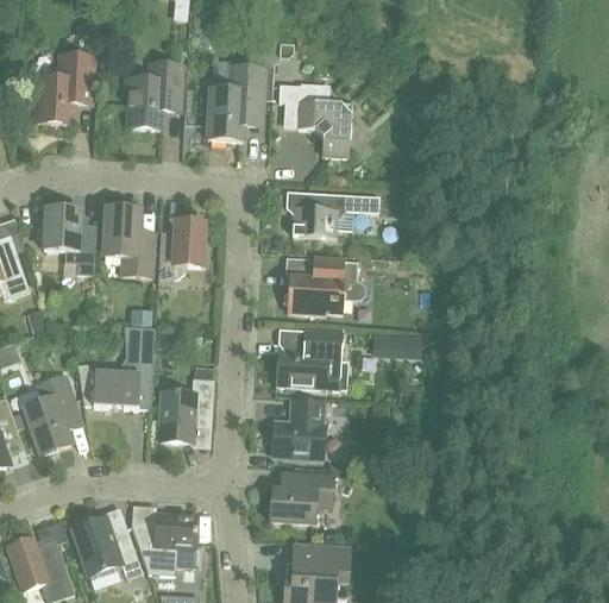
[(281,43),(280,56),(289,57),(294,52),(294,44),(281,43)]
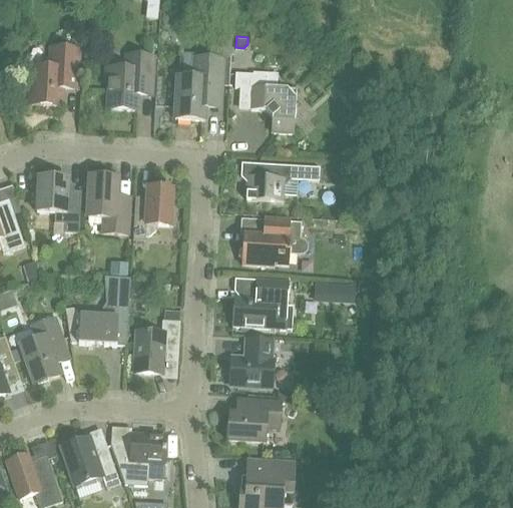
[(61,104),(62,87),(77,88),(79,47),(51,46),(50,66),(32,65),(30,102),(61,104)]
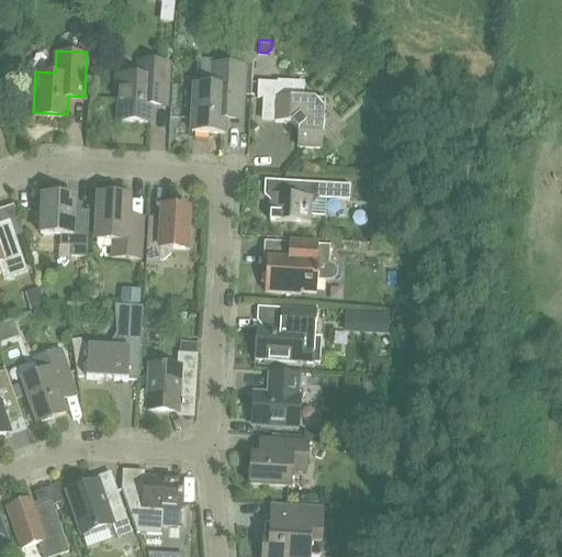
[(149,120),(149,102),(165,103),(168,59),(139,58),(138,74),(117,71),(116,87),(120,88),(119,118),(149,120)]
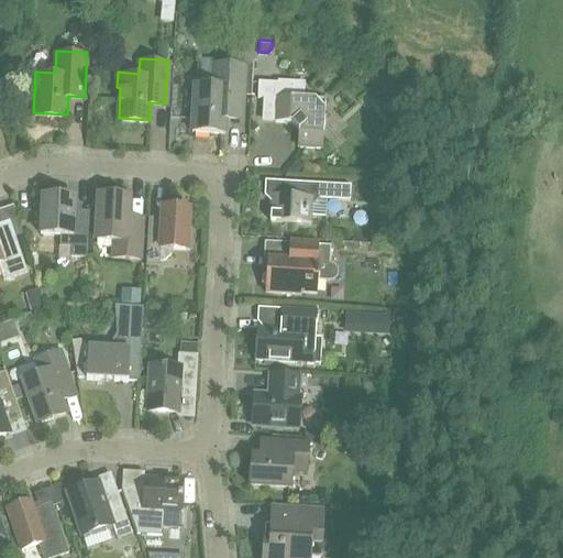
[(224,130),(225,117),(242,118),(245,63),(212,61),(211,83),(195,81),(191,129),(224,130)]
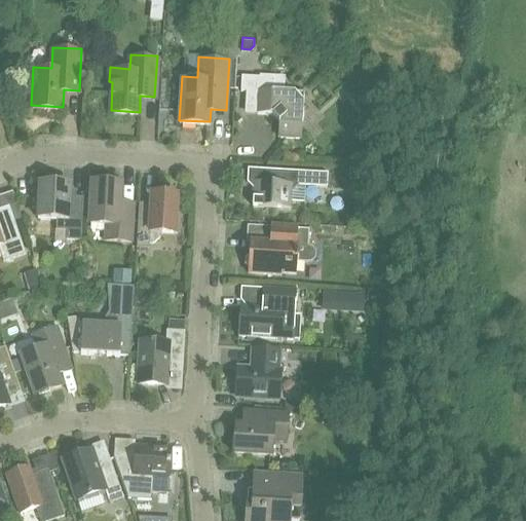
[(304,89),(280,88),(282,75),(269,74),(270,73),(259,72),(259,74),(242,73),(241,87),(246,87),(258,87),(257,110),(272,111),(278,118),(277,134),(301,136),(304,89)]
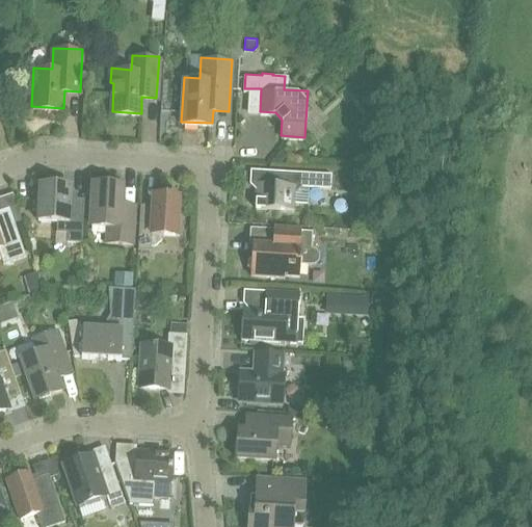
[(308,201),(309,185),(329,186),(330,172),(250,167),(249,181),(257,182),(255,206),(293,208),(294,200),(308,201)]
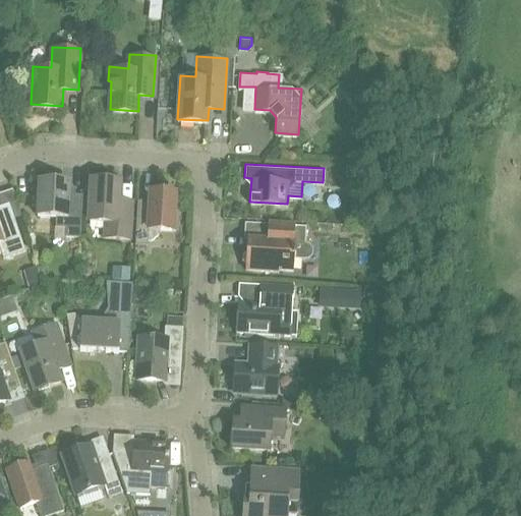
[(346,164),(345,174),(366,175),(367,165),(346,164)]
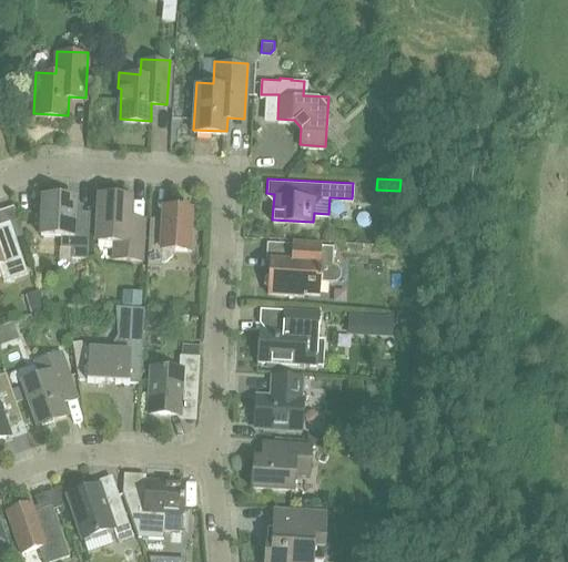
[(88,256),(88,246),(90,210),(75,208),(75,196),(42,194),(40,232),(60,234),(60,245),(72,245),(71,255),(88,256)]
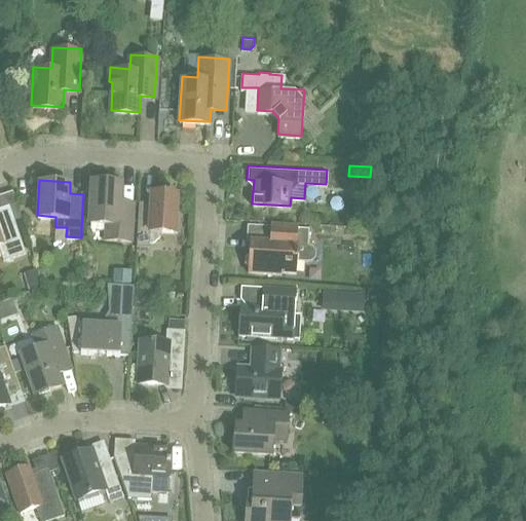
[(130,238),(133,212),(134,199),(119,198),(120,181),(92,180),(89,221),(105,222),(104,237),(130,238)]
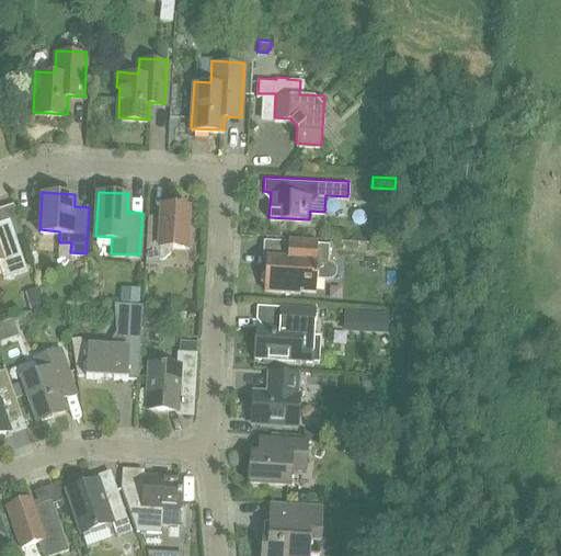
[(186,246),(189,205),(161,203),(160,234),(146,233),(145,261),(159,261),(159,256),(162,256),(171,249),(171,245),(186,246)]
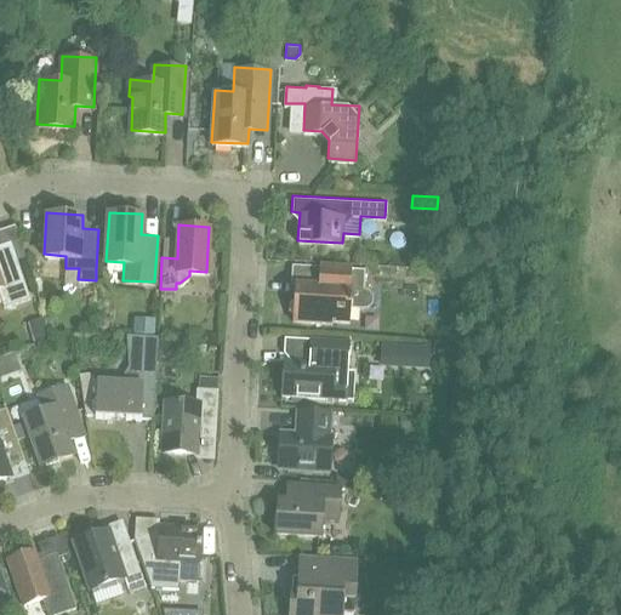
[(30,296),(11,240),(0,243),(0,295),(4,305),(30,296)]
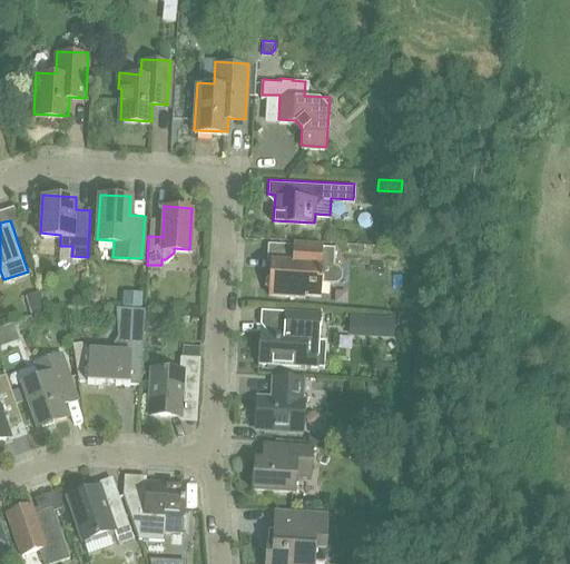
[(291,260),(271,259),(268,292),(304,294),(304,293),(321,294),(321,280),(333,282),(337,280),(341,277),(342,274),(341,269),(338,265),(334,264),(335,245),(292,243),(291,260)]
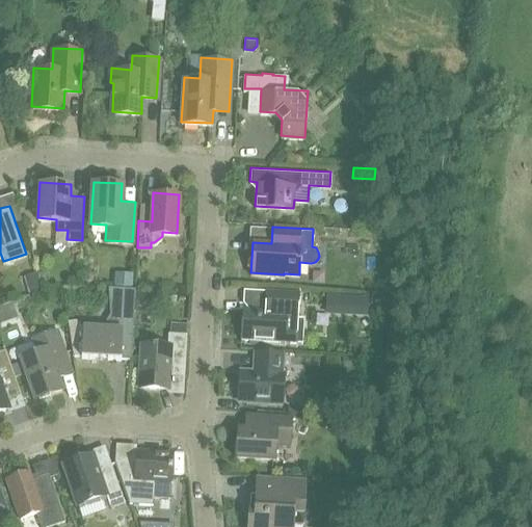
[(37,269),(23,273),(29,291),(43,286),(37,269)]
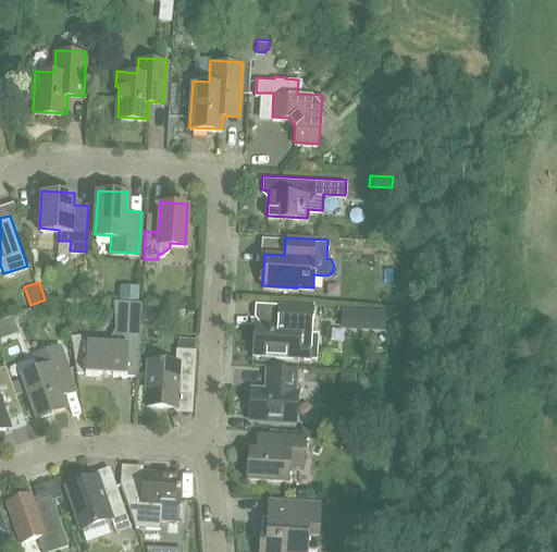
[(79,333),(71,335),(75,369),(85,370),(85,372),(126,375),(126,372),(137,372),(139,343),(141,301),(114,299),(121,328),(109,341),(87,340),(79,333)]
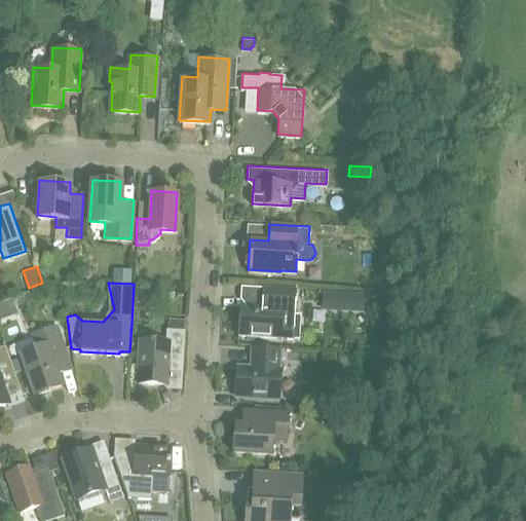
[(296,287),(262,286),(261,305),(239,304),(237,333),(300,337),(301,313),(294,312),(296,287)]
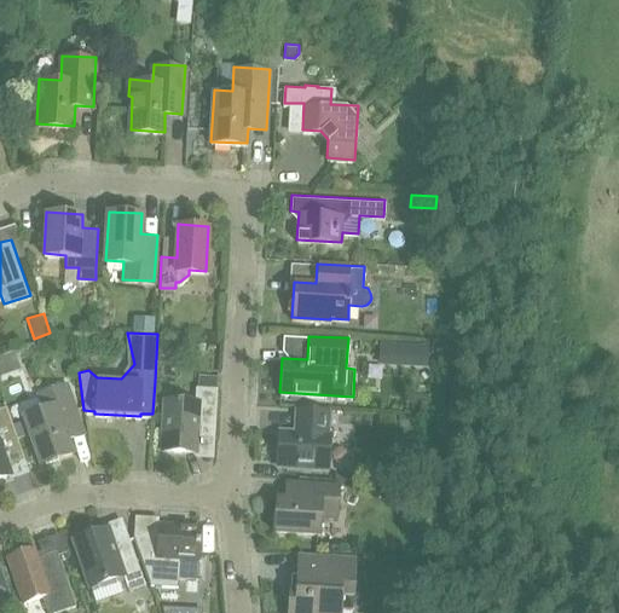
[(426,342),(404,341),(404,362),(426,363),(426,342)]
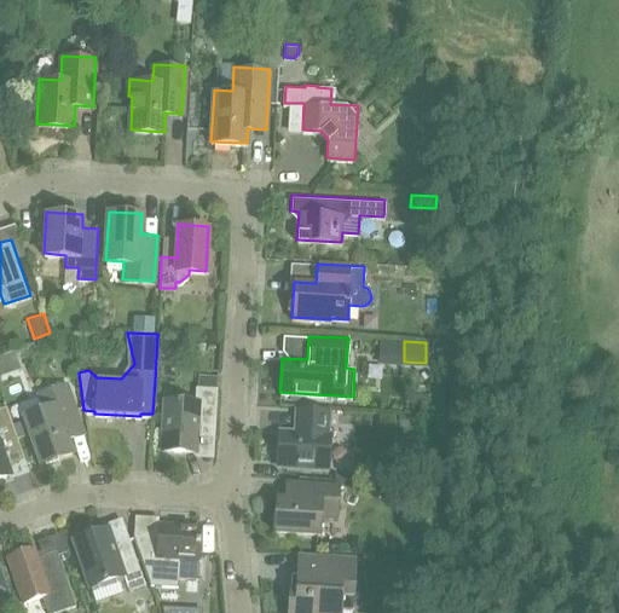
[(84,432),(67,381),(39,391),(45,406),(23,414),(40,462),(73,451),(68,438),(84,432)]
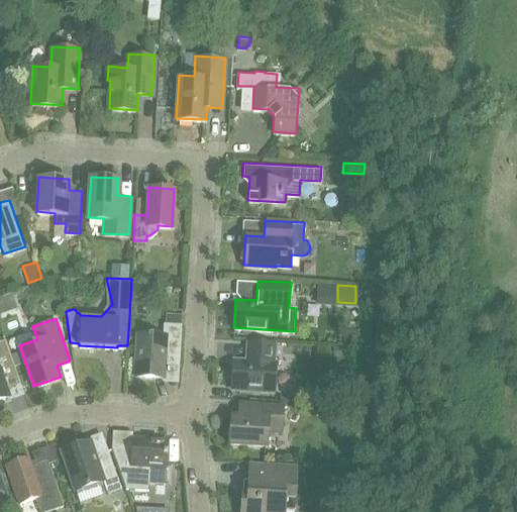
[(179,363),(182,322),(164,321),(163,333),(136,332),(134,375),(161,376),(162,366),(165,362),(179,363)]
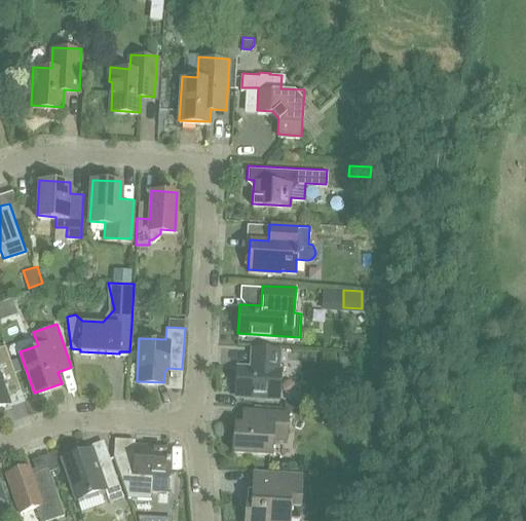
[(3,386),(16,382),(3,343),(0,344),(0,403),(4,402),(0,392),(3,386)]
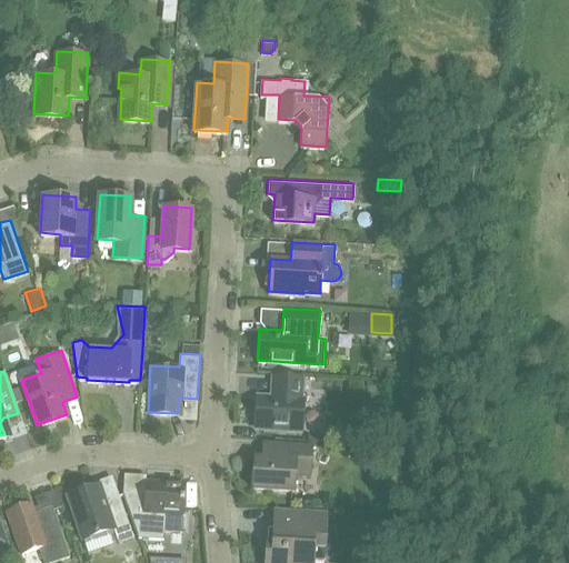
[(300,396),(301,375),(272,374),(271,395),(257,394),(256,424),(301,428),(302,396),(300,396)]
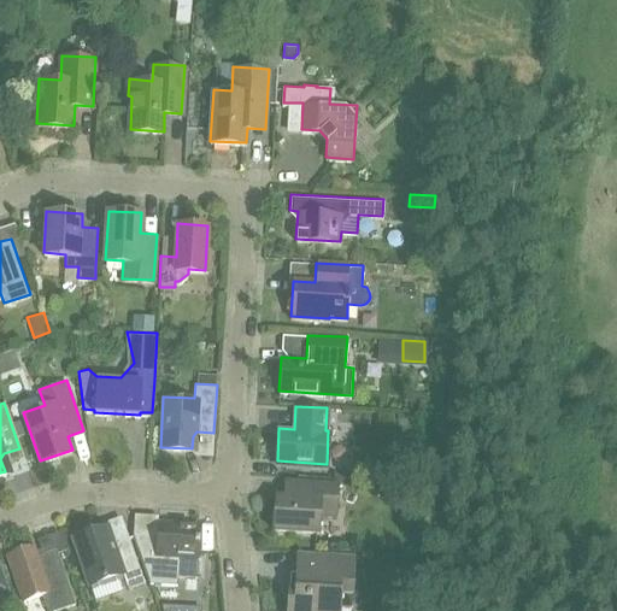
[(432,462),(430,480),(447,481),(448,463),(432,462)]
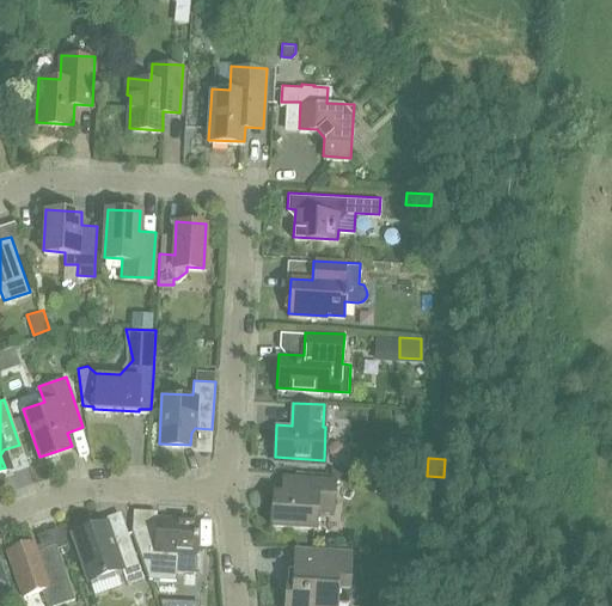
[(334,509),(336,477),(282,475),(281,491),(273,490),(271,524),(316,526),(317,508),(334,509)]
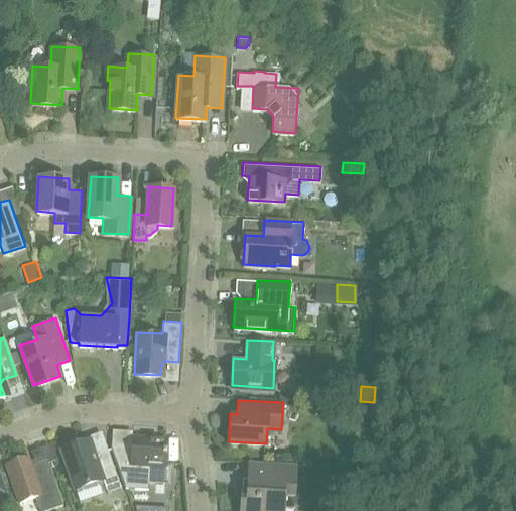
[(132,445),(111,444),(125,486),(148,487),(148,482),(164,481),(165,465),(166,436),(132,434),(132,445)]
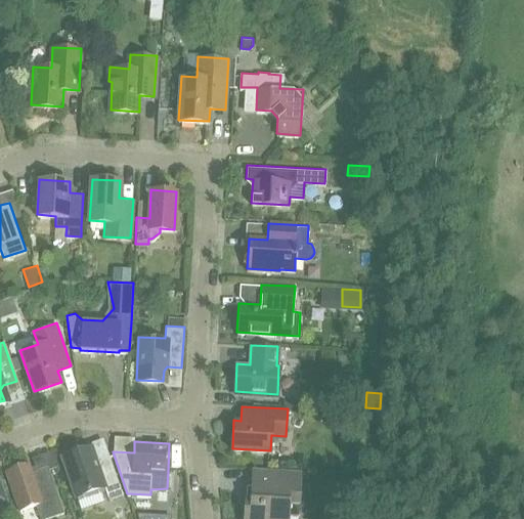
[(108,495),(122,490),(108,455),(96,459),(90,457),(87,446),(61,456),(76,495),(104,485),(108,495)]
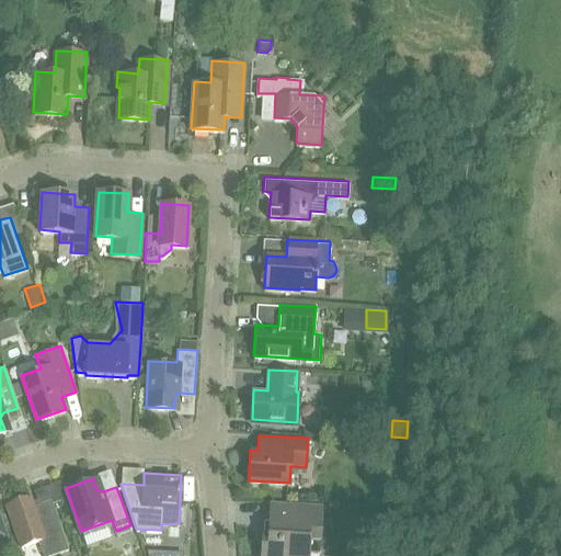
[(33,503),(32,499),(31,495),(7,503),(21,545),(38,539),(44,555),(68,547),(50,497),(33,503)]
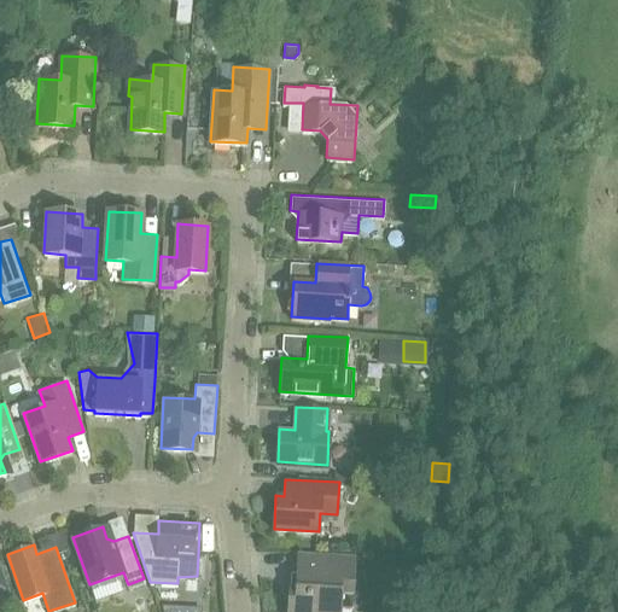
[(290,588),(287,611),(339,611),(340,605),(351,606),(355,555),(298,552),(296,588),(290,588)]
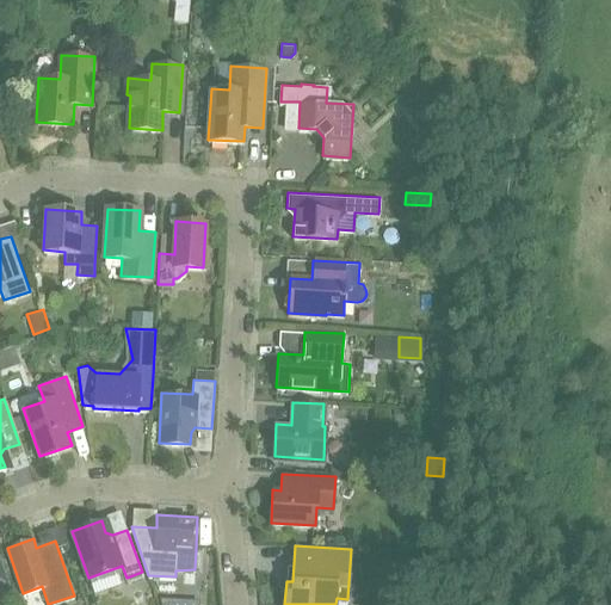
[(430,554),(429,573),(443,573),(444,555),(430,554)]
